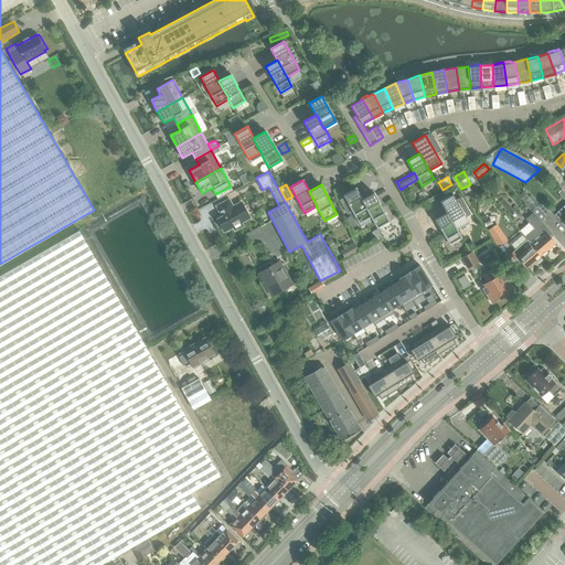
[(344,196),(340,200),(348,214),(352,211),(359,224),(371,217),(362,200),(355,188),(343,195),(344,196)]
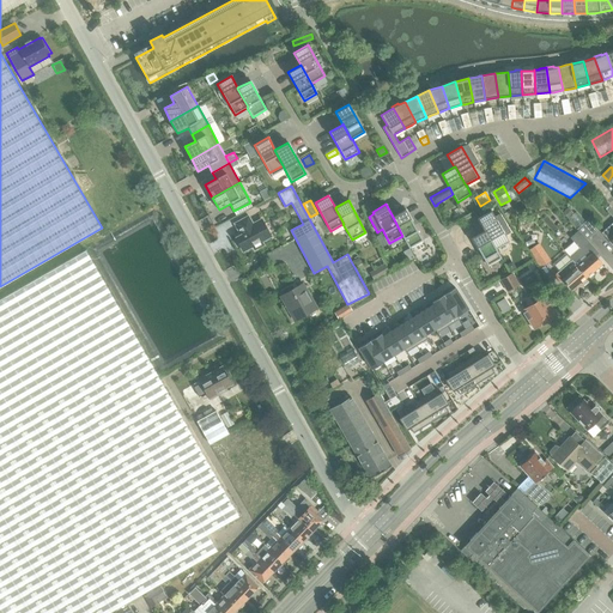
[(569,207),(563,212),(568,218),(574,213),(569,207)]
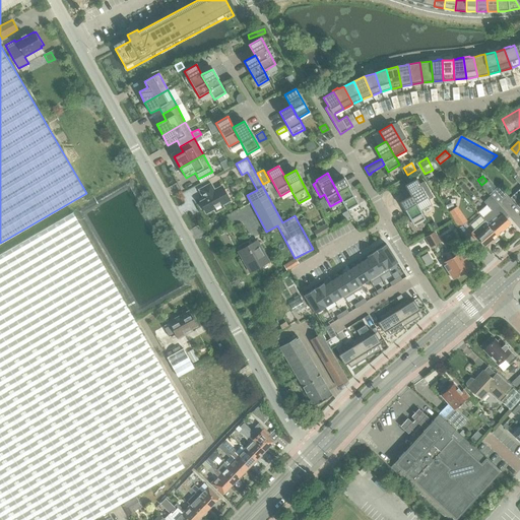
[(344,178),(333,184),(341,200),(347,210),(359,204),(344,178)]
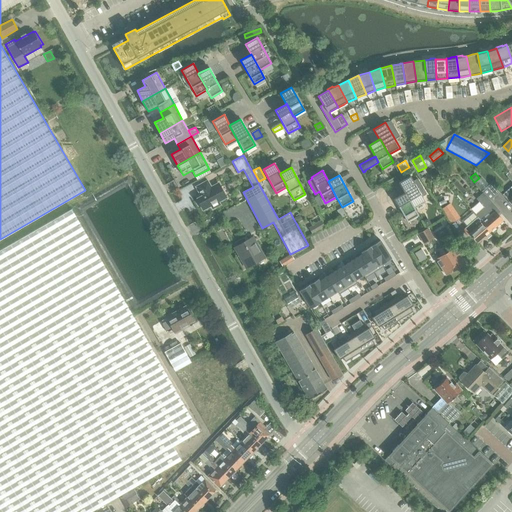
[(410,176),(399,182),(405,192),(414,208),(425,202),(422,197),(426,194),(417,178),(413,181),(410,176)]
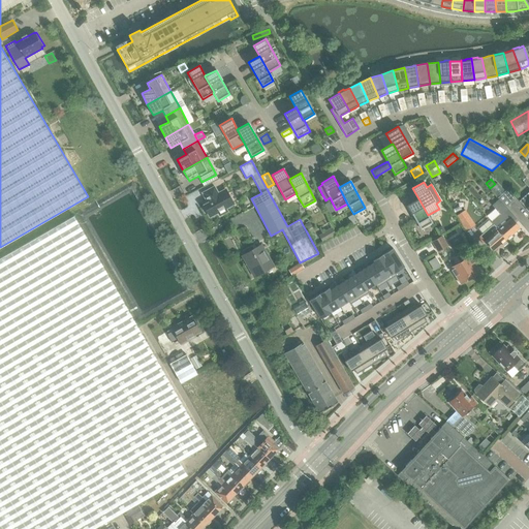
[(497,183),(491,189),(498,197),(504,191),(497,183)]
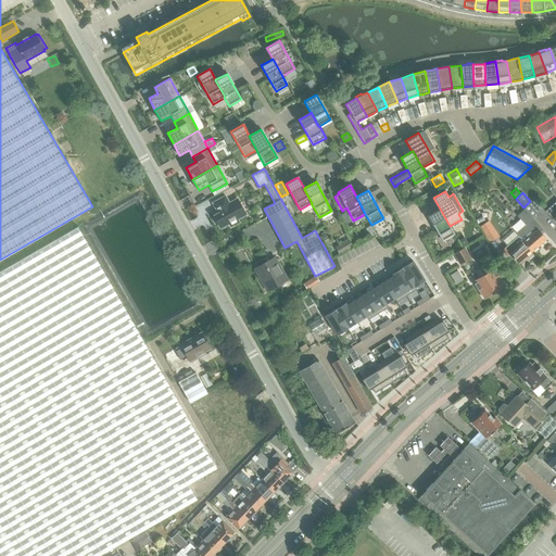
[(216,224),(218,224),(220,228),(229,224),(230,226),(232,226),(238,223),(239,220),(238,219),(245,215),(237,199),(229,203),(225,197),(213,203),(218,213),(214,216),(215,217),(214,218),(216,224)]
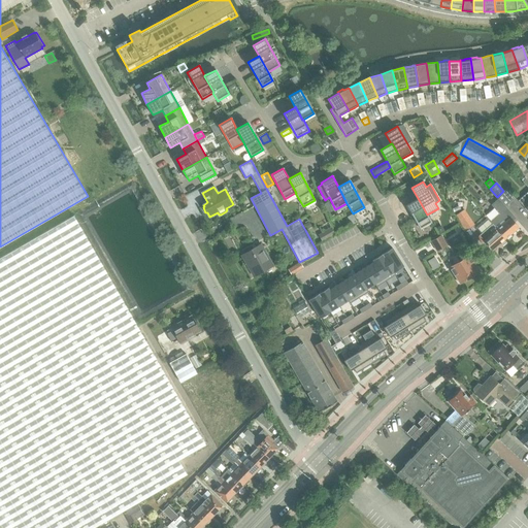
[(506,189),(501,193),(509,203),(515,199),(506,189)]
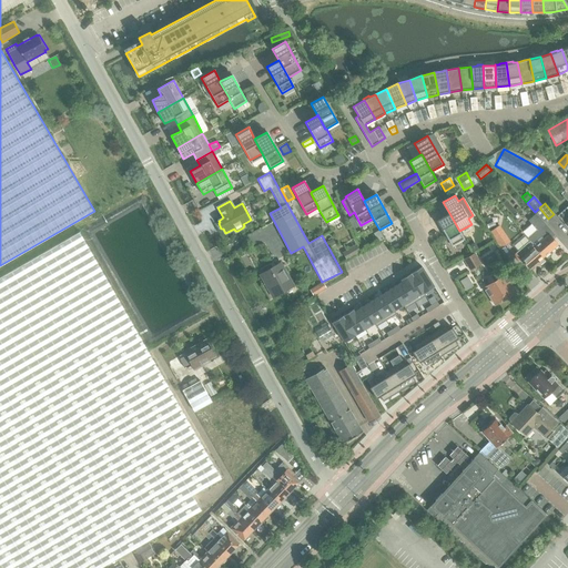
[(567,203),(557,213),(566,223),(565,224),(567,226),(567,203)]
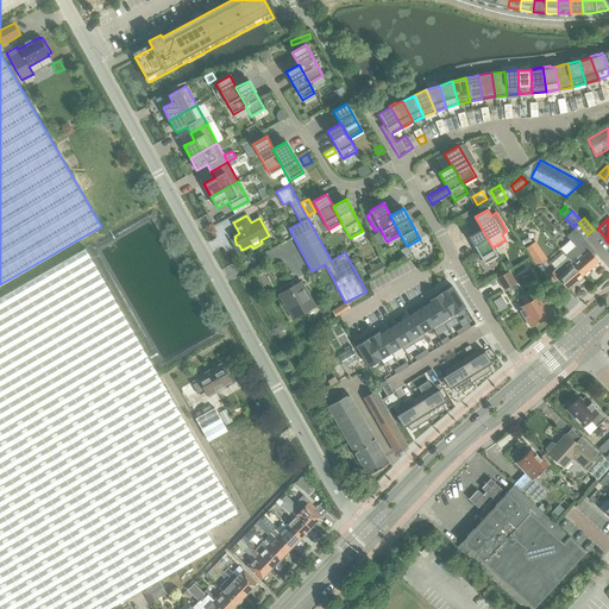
[(578,223),(573,227),(575,230),(583,239),(584,238),(588,234),(578,223)]
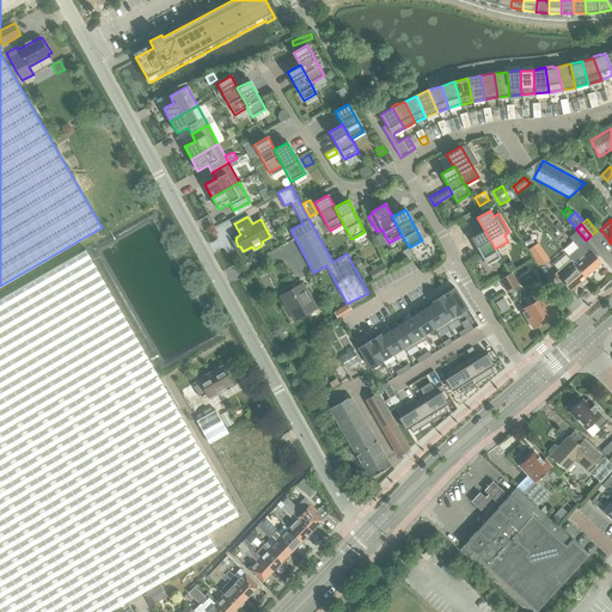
[(478,233),(471,238),(478,249),(487,265),(501,258),(495,249),(484,230),(484,231),(478,233)]
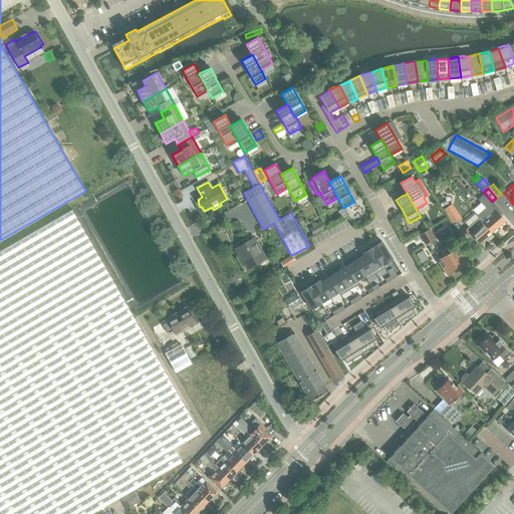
[(481,202),(473,210),(474,212),(478,215),(480,218),(484,223),(492,232),(505,221),(500,215),(502,213),(502,212),(493,201),(492,202),(485,194),(479,200),(481,202)]
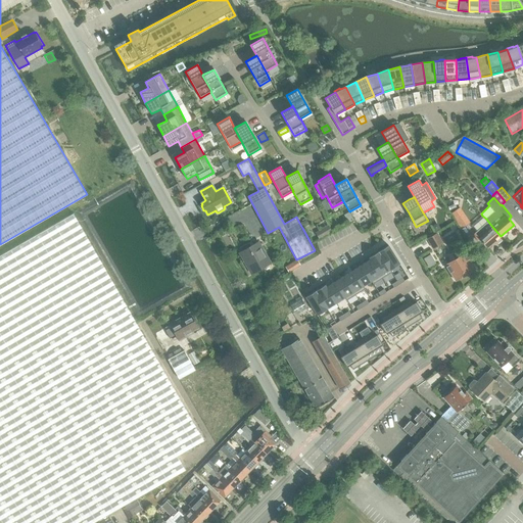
[(325,199),(320,202),(326,211),(330,208),(325,199)]
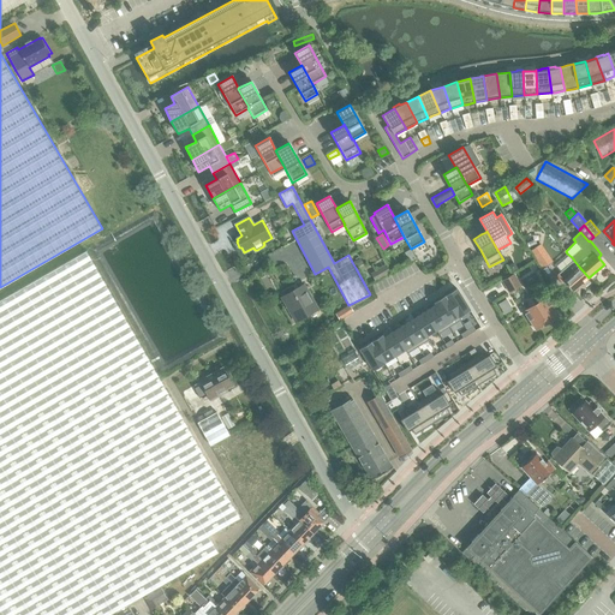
[(541,244),(530,251),(541,267),(542,269),(553,261),(541,244)]
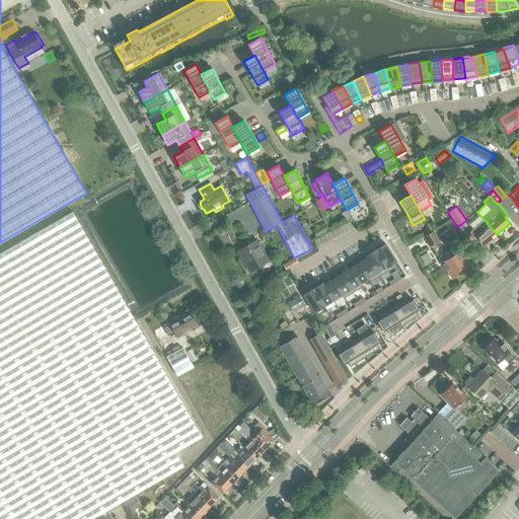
[(0,518),(91,518),(112,508),(116,506),(121,503),(183,466),(175,452),(202,437),(72,212),(0,252),(0,518)]
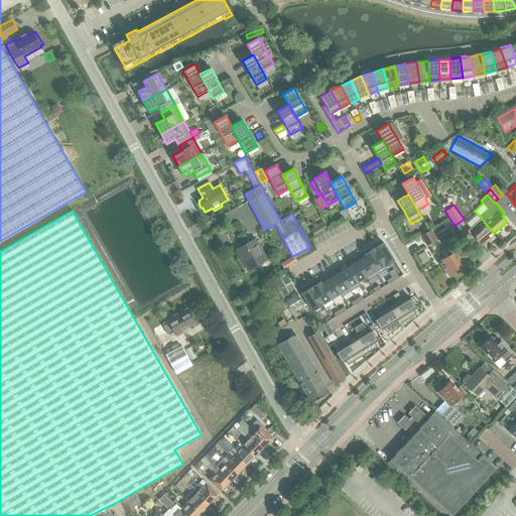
[(476,213),(465,222),(471,228),(467,232),(471,237),(473,236),(481,245),(494,233),(486,224),(482,219),(480,216),(476,213)]
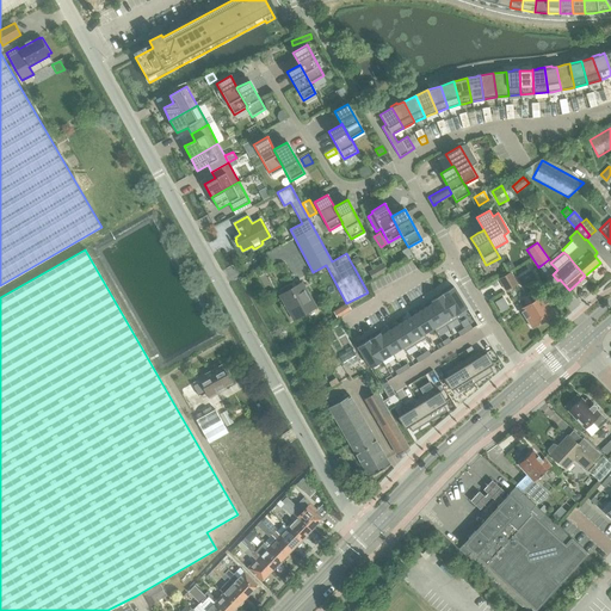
[(358,257),(350,260),(353,266),(360,263),(358,257)]
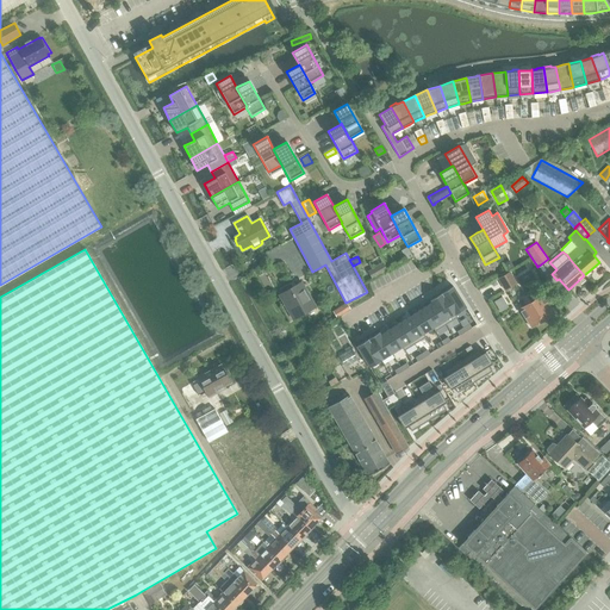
[(427,261),(421,265),(423,271),(424,271),(430,267),(430,266),(427,261)]
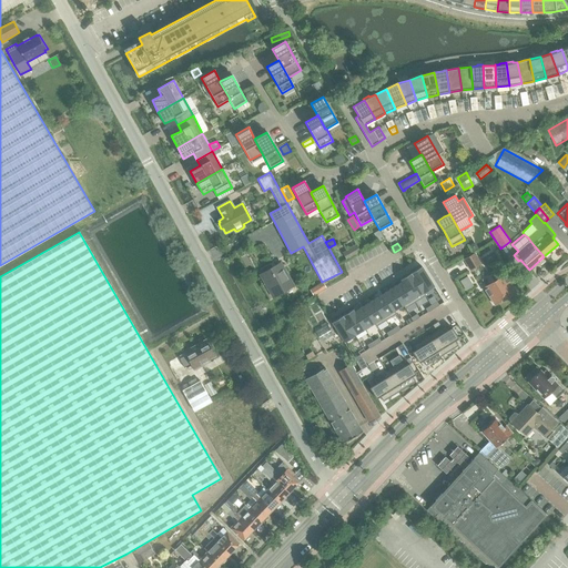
[(356,245),(344,253),(347,259),(359,252),(356,245)]
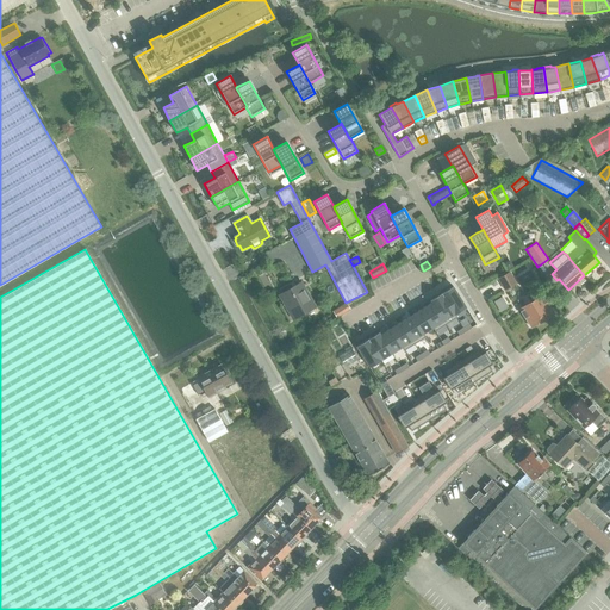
[(535,267),(530,271),(536,281),(541,278),(535,267)]
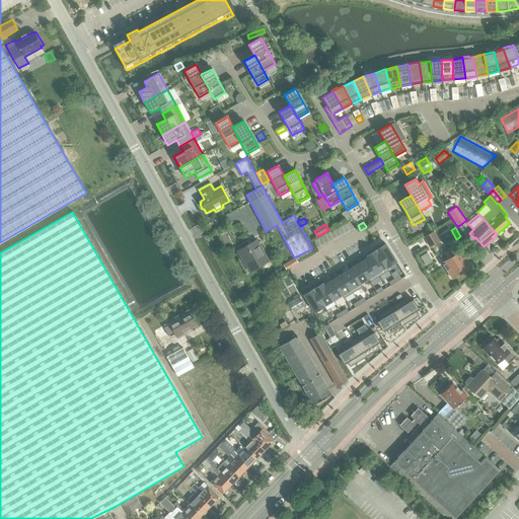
[(424,237),(430,247),(440,240),(434,230),(424,237)]
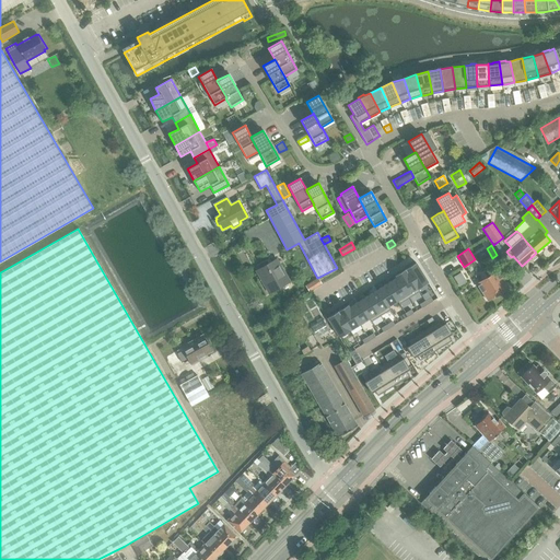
[(275,260),(256,270),(269,293),(290,282),(280,266),(278,267),(275,260)]
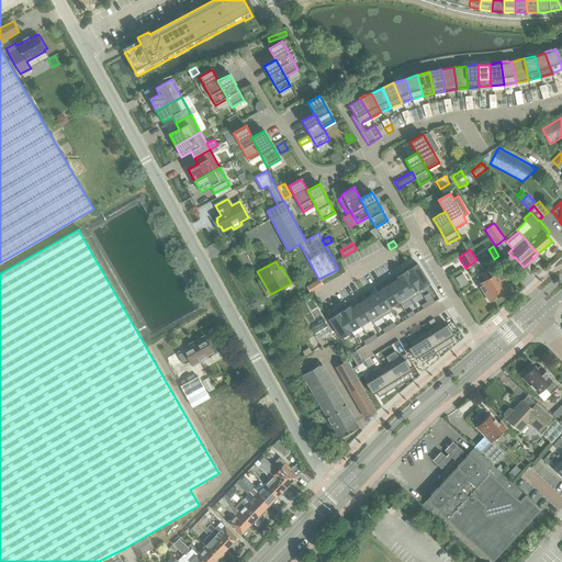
[(417,263),(406,270),(418,290),(429,283),(417,263)]
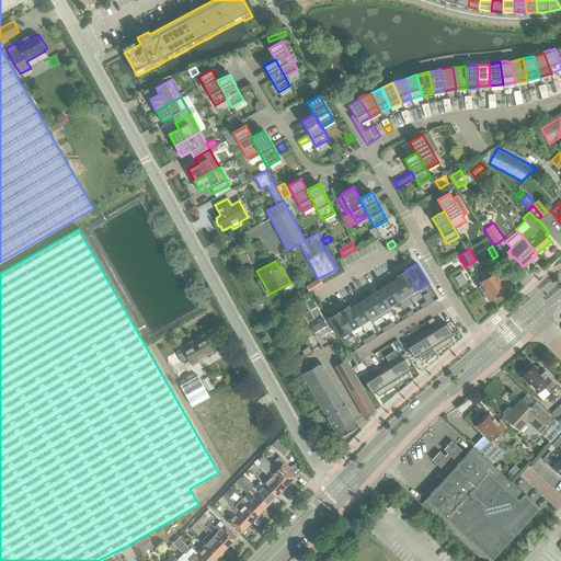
[(405,270),(396,276),(408,296),(418,289),(405,270)]
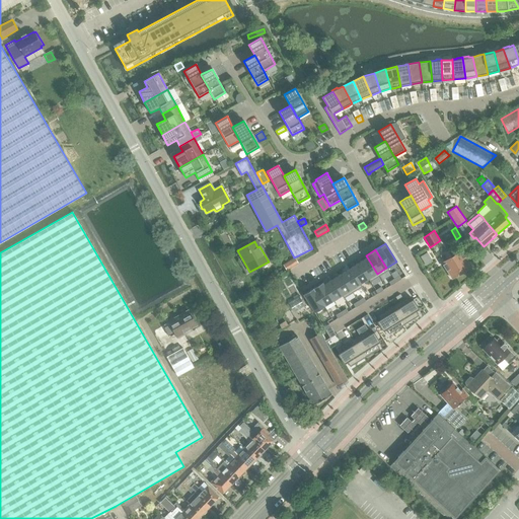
[(471,267),(461,251),(455,255),(452,249),(441,256),(444,262),(442,264),(452,279),(471,267)]
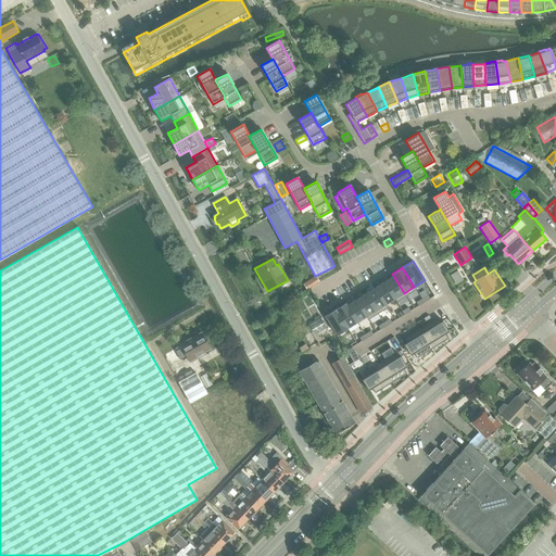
[(458,270),(451,275),(456,285),(464,279),(458,270)]
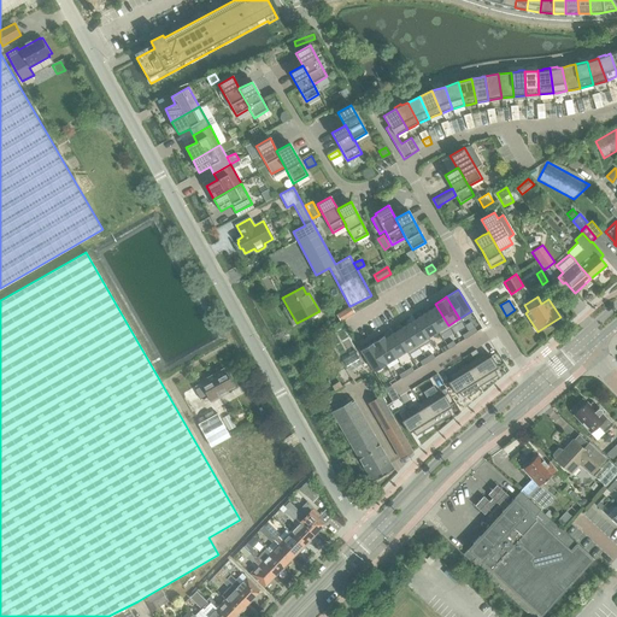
[(436,306),(427,312),(439,331),(448,325),(435,304),(436,306)]
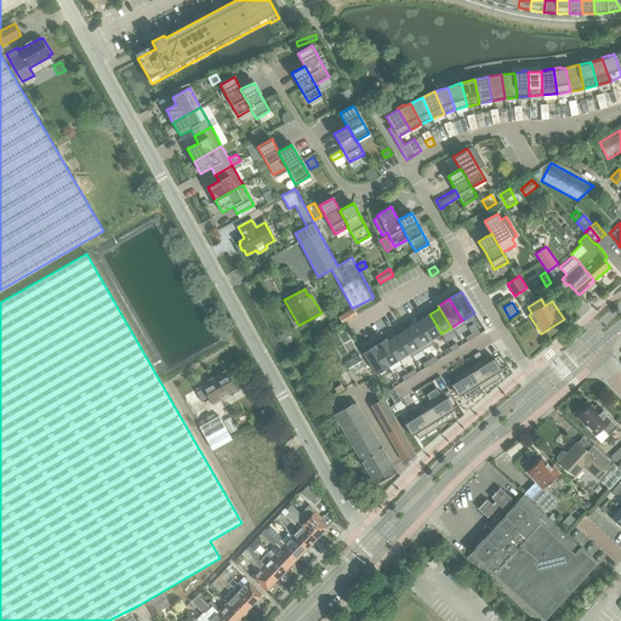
[(429,314),(419,322),(431,341),(442,334),(429,314)]
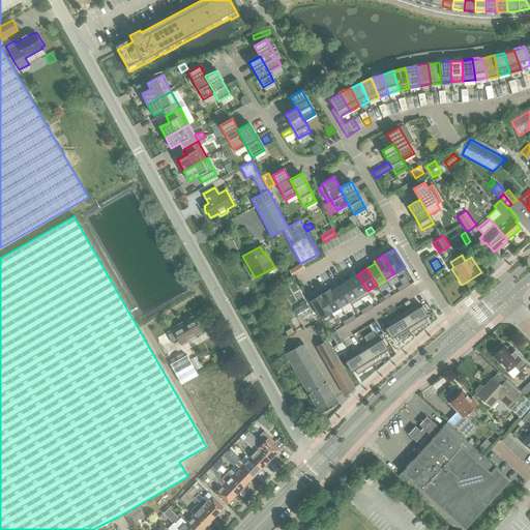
[(357,274),(348,280),(358,296),(367,291),(357,274)]
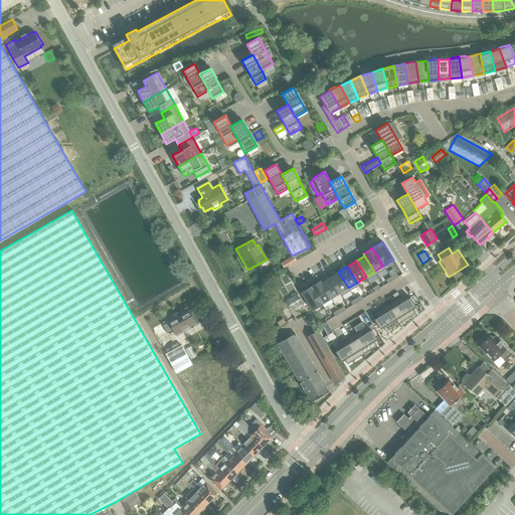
[(338,272),(330,277),(340,294),(348,288),(338,272)]
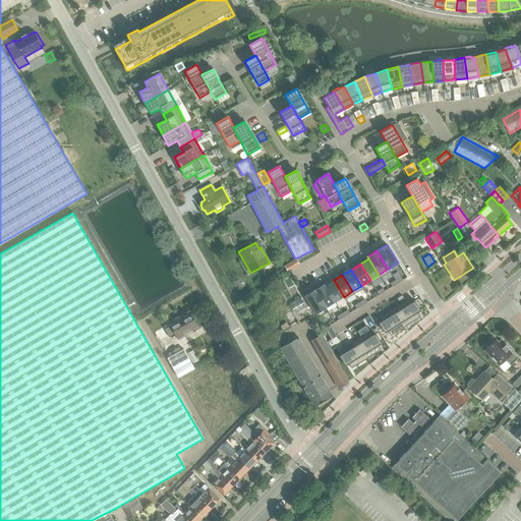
[(324,284),(335,302),(344,297),(334,280),(325,285),(324,284)]
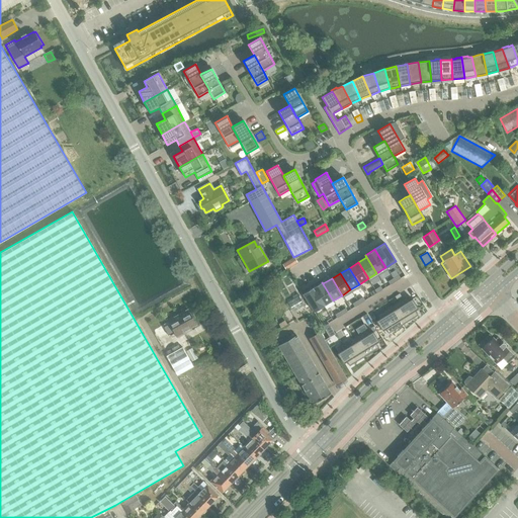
[(322,282),(313,288),(324,307),(333,300),(322,282)]
